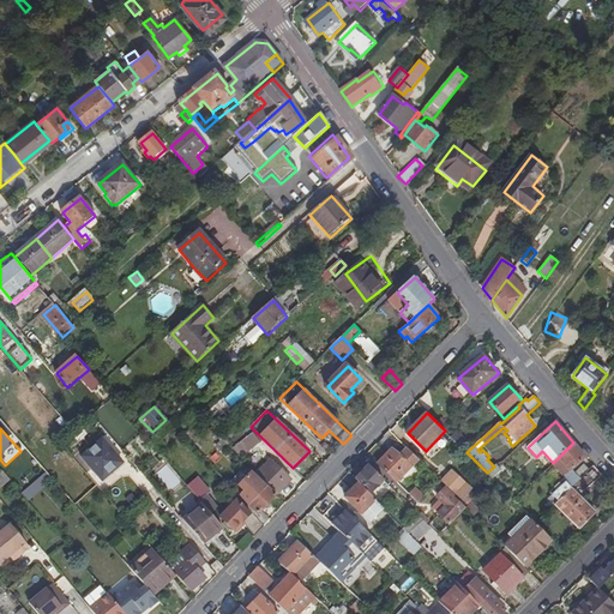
[(235,446),(246,457),(260,441),(250,432),(235,446)]
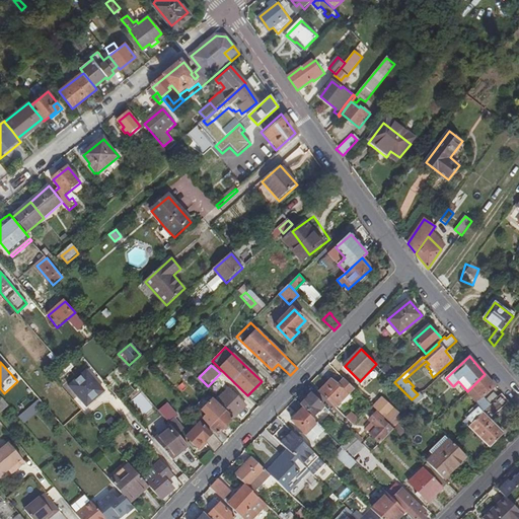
[(391,374),(384,366),(381,369),(388,377),(391,374)]
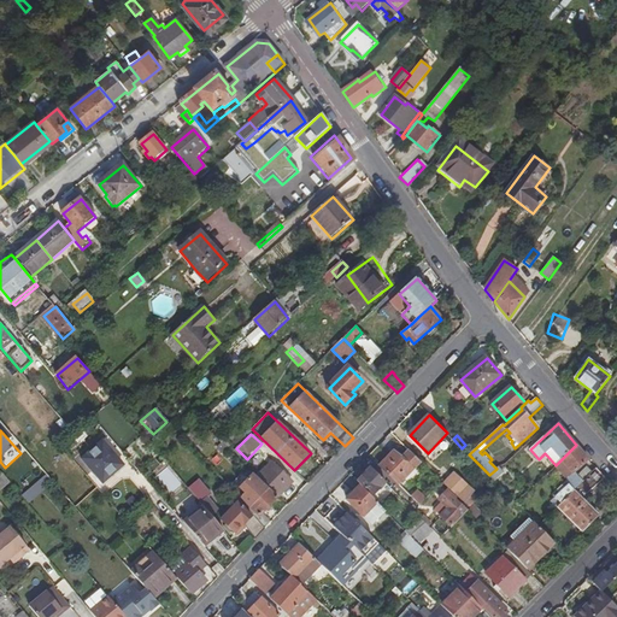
[(103,440),(82,457),(104,482),(124,464),(103,440)]
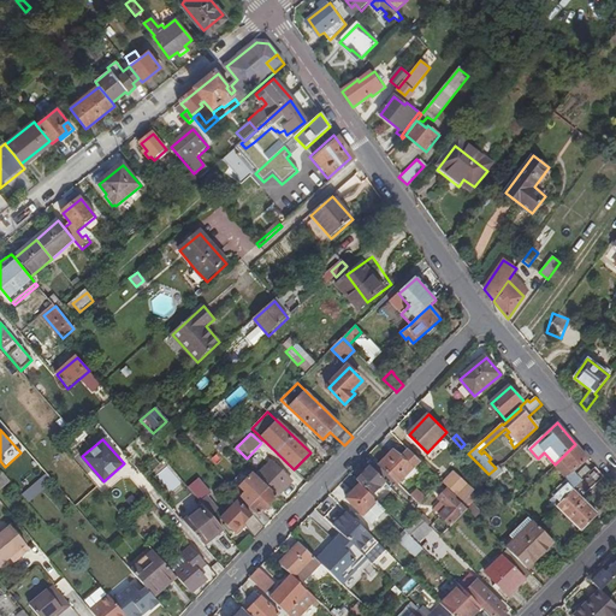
[(573,473),(588,460),(575,444),(555,465),(566,478),(564,481),(554,493),(561,502),(573,490),(581,481),(573,473)]
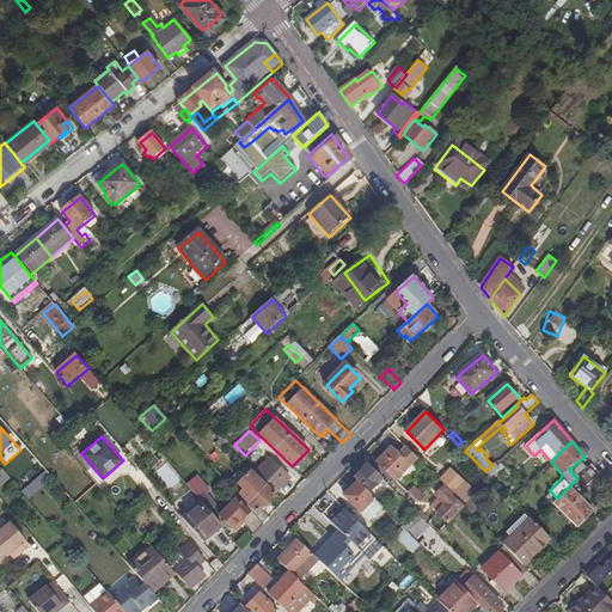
[(391,448),(378,463),(396,481),(417,458),(407,448),(398,456),(391,448)]
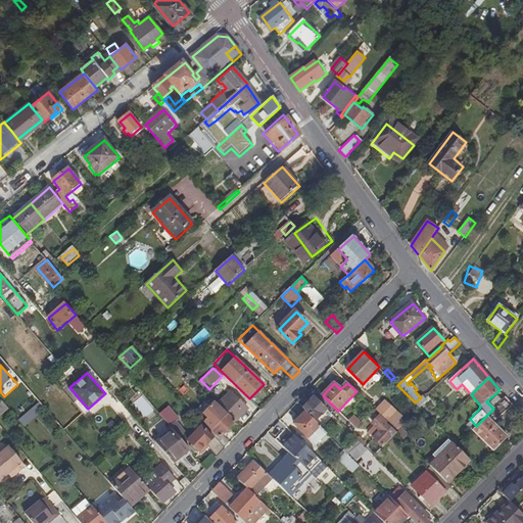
[(220,405),(228,413),(236,421),(249,408),(232,392),(220,405)]
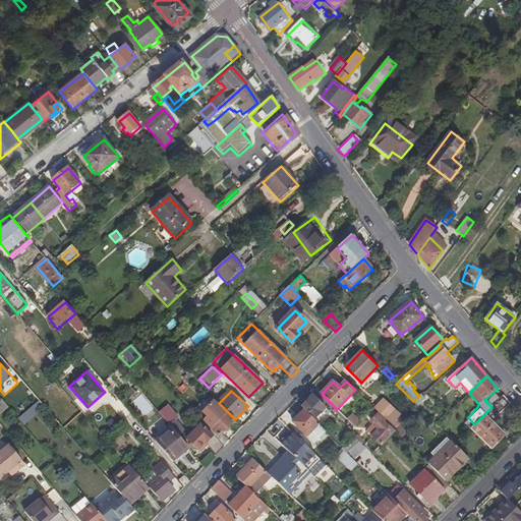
[(421,394),(419,396),(413,401),(419,408),(426,400),(421,394)]
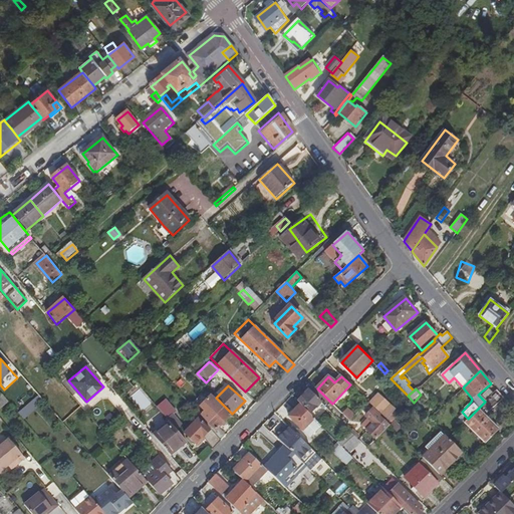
[(321,403),(309,390),(297,402),(301,405),(310,414),(312,412),(321,403)]
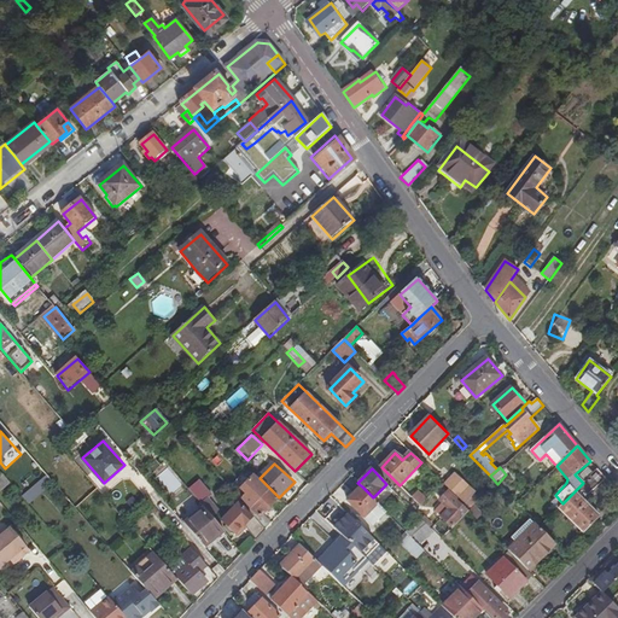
[(583,482),(593,473),(588,468),(578,477),(583,482)]
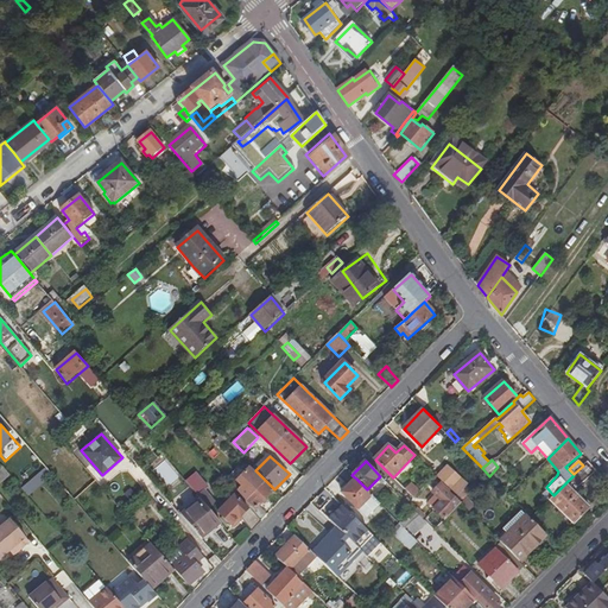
[(596,470),(590,463),(570,481),(576,488),(596,470)]
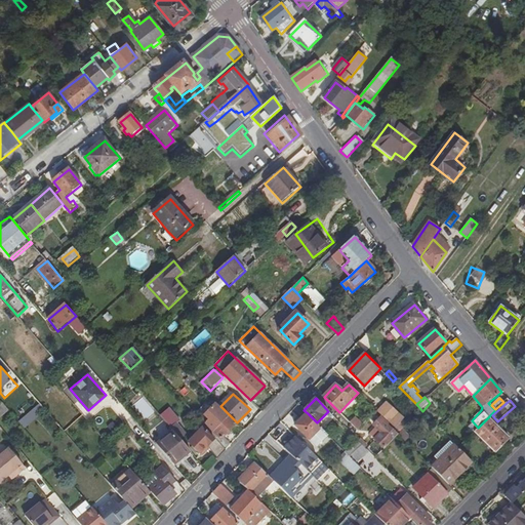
[(3,402),(0,404),(0,417),(9,410),(3,402)]
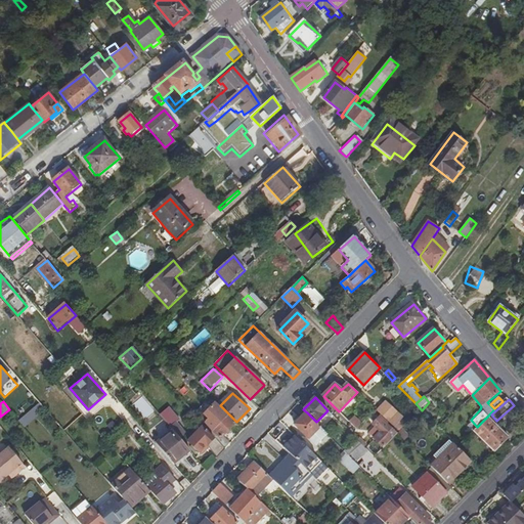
[(387,401),(379,409),(395,427),(403,418),(387,401)]
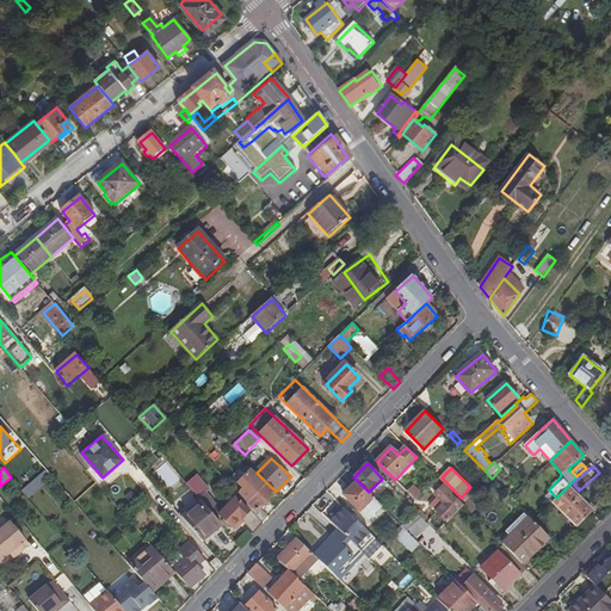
[(245,489),(240,493),(247,501),(257,512),(254,513),(264,523),(270,517),(261,507),(276,492),(266,482),(257,473),(253,469),(239,483),(245,489)]
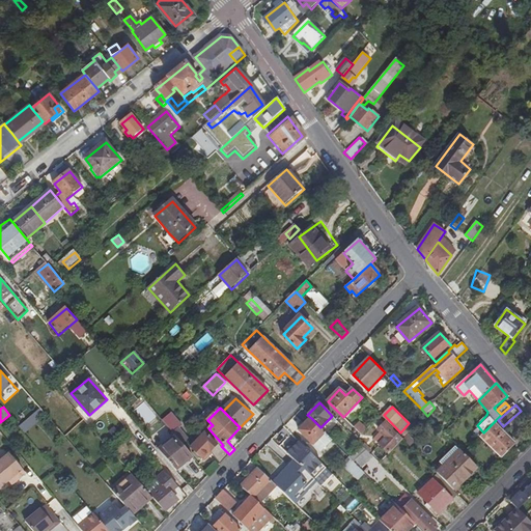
[(17,426),(23,434),(44,415),(37,409),(17,426)]
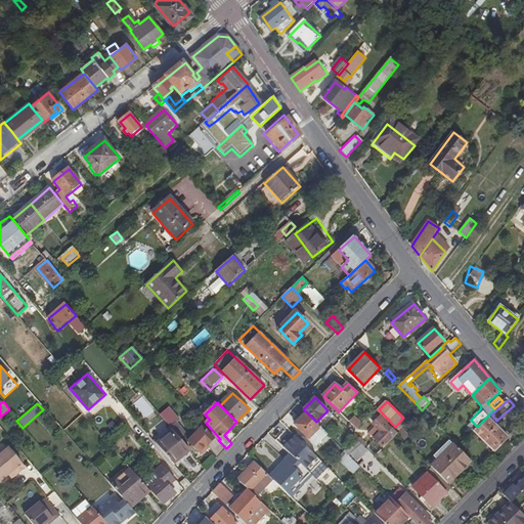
[(161,416),(171,428),(181,439),(186,435),(177,424),(181,421),(169,407),(161,416)]
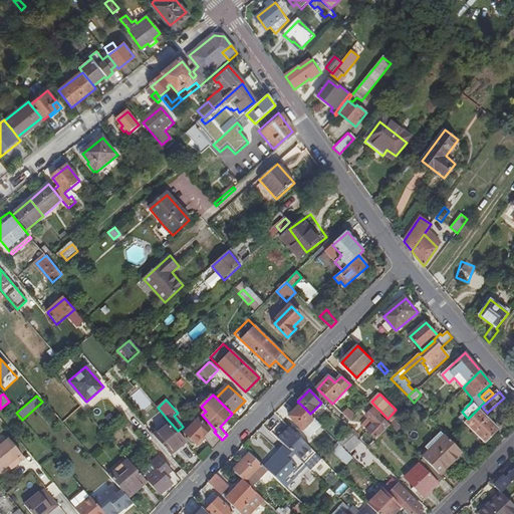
[(310,414),(301,405),(289,416),(310,437),(322,426),(310,414)]
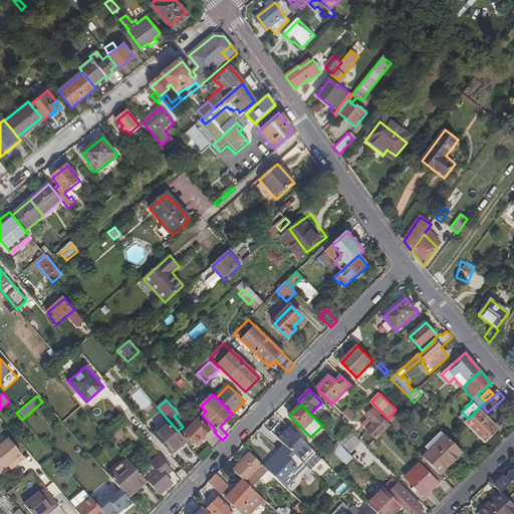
[(346,421),(353,414),(346,406),(339,412),(346,421)]
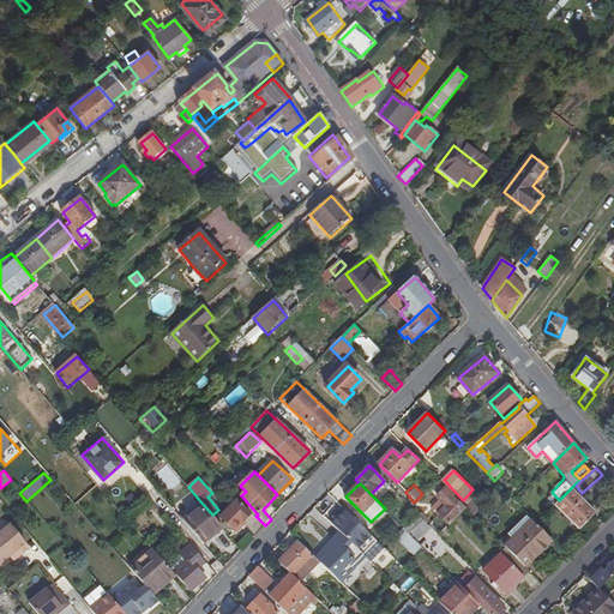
[(439,497),(445,503),(447,505),(439,512),(450,523),(465,507),(447,488),(439,497)]
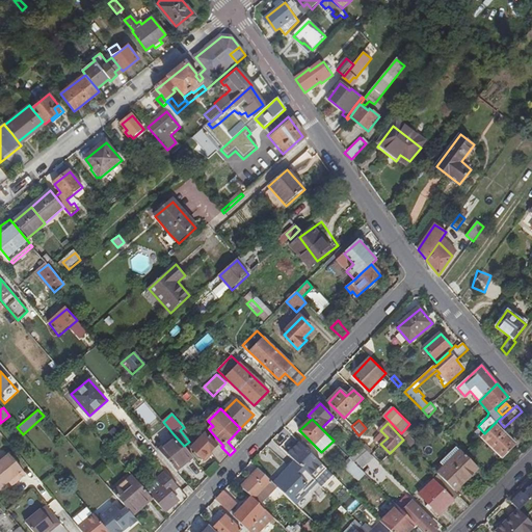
[(516,445),(495,423),(484,433),(481,436),(503,458),(516,445)]
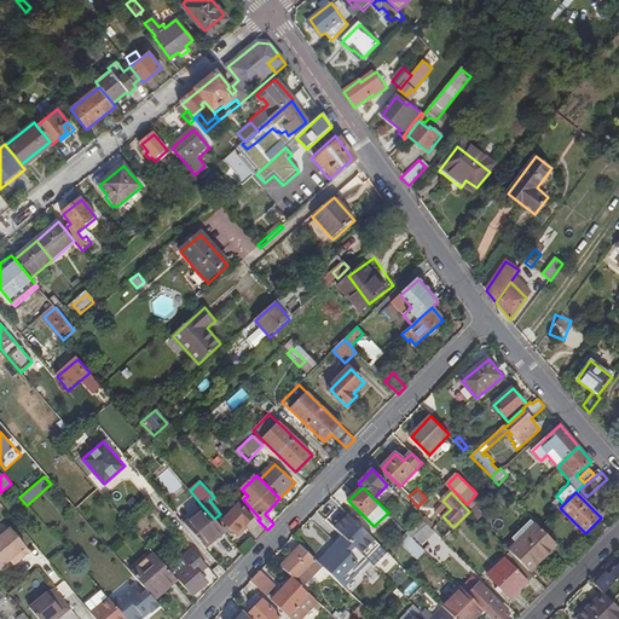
[(249,510),(237,496),(232,501),(237,507),(239,505),(253,518),(254,516),(249,510)]
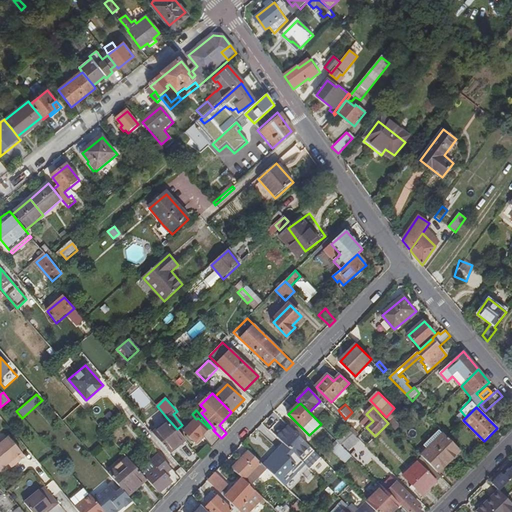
[(151,432),(170,454),(186,440),(177,429),(167,418),(151,432)]
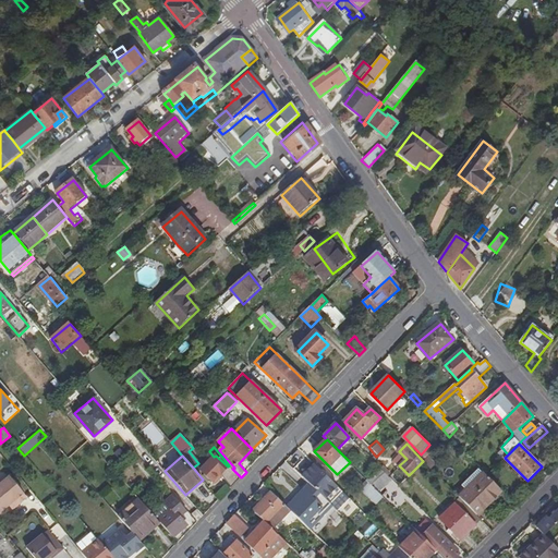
[(216,456),(214,457),(202,471),(213,482),(221,473),(231,487),(241,477),(232,469),(229,465),(228,466),(216,456)]
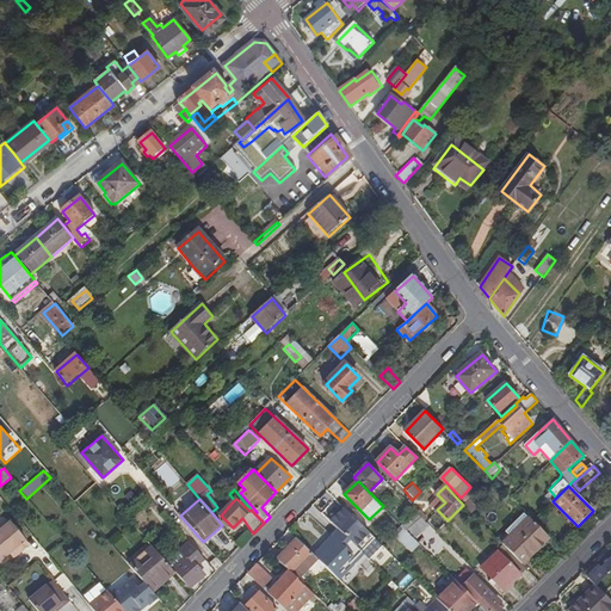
[(331,523),(339,530),(362,553),(375,538),(335,499),(332,504),(341,512),(331,523)]
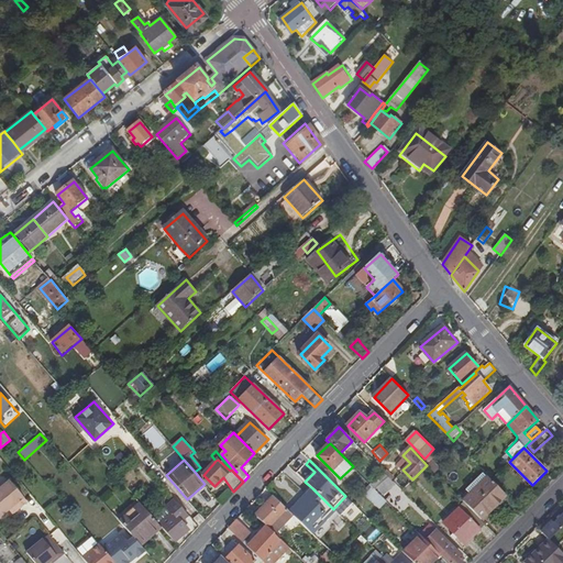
[(410,463),(408,461),(400,467),(403,470),(410,463)]
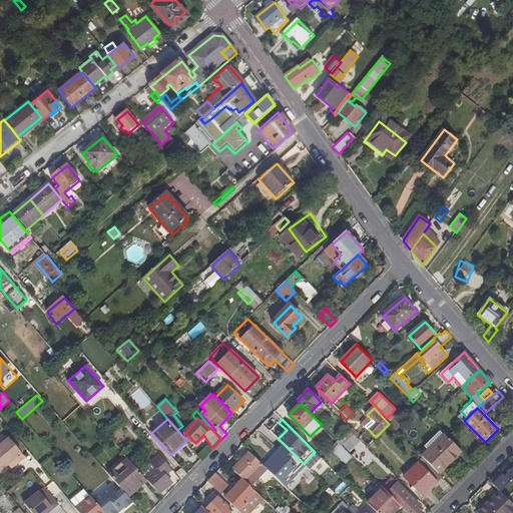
[(215,430),(207,421),(206,423),(210,428),(213,431),(215,430)]
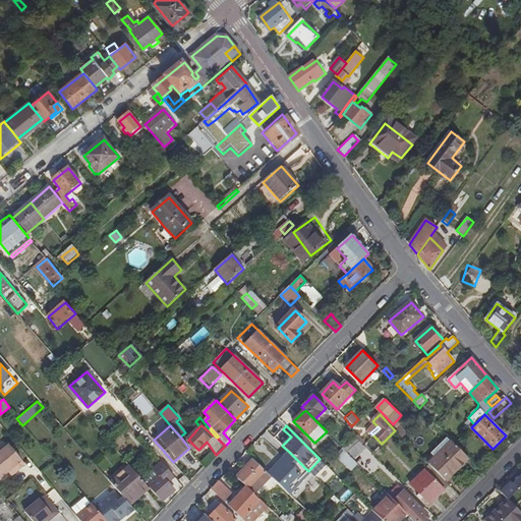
[(370,439),(363,446),(364,447),(372,455),(380,447),(370,439)]
